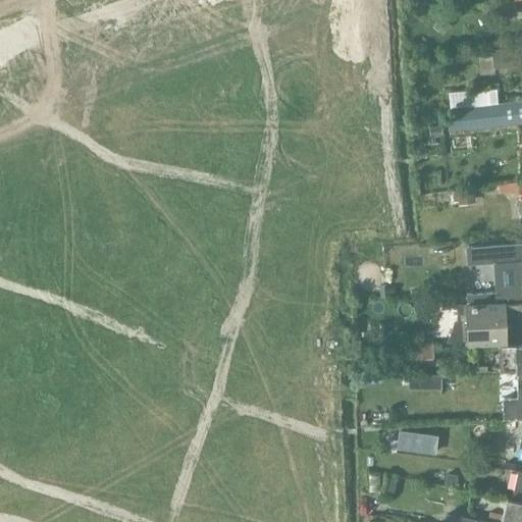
[(493,68),(521,65),(521,51),(491,55),(491,56),(478,57),(480,75),(494,73),(493,68)]
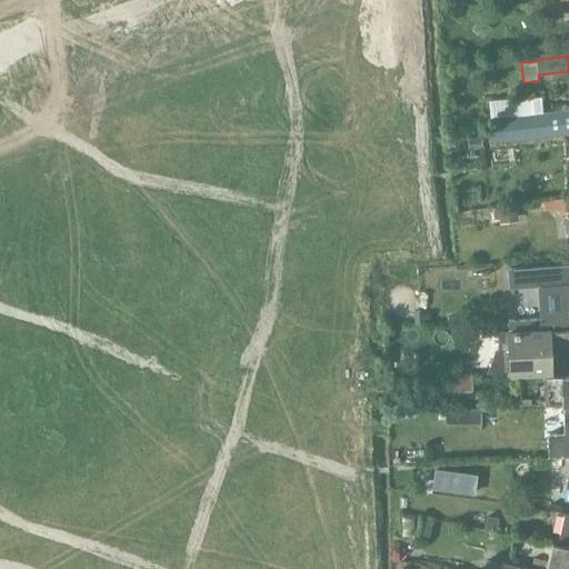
[(508,99),(488,101),(490,118),(541,113),(540,98),(508,101),(508,99)]
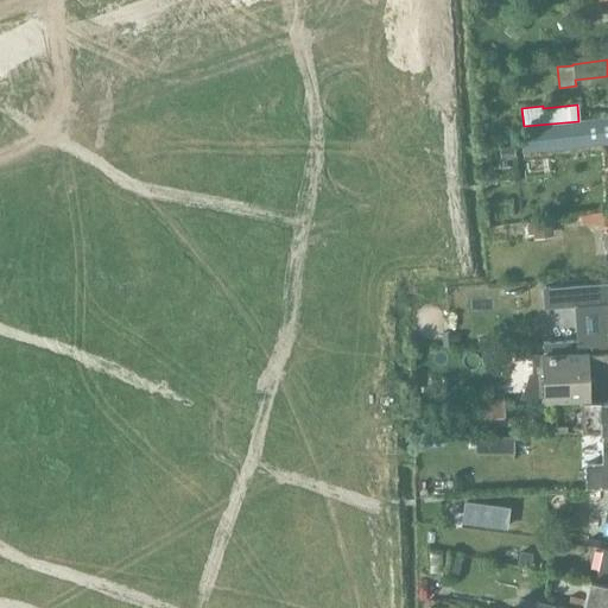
[(607,119),(520,131),(523,157),(542,154),(607,145),(607,119)]
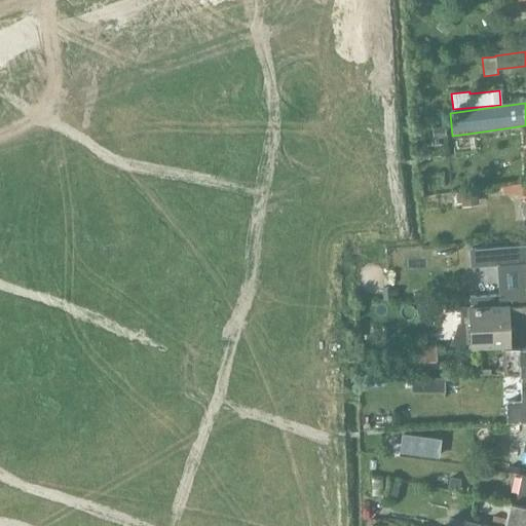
[(444,127),(433,128),(433,138),(445,137),(444,127)]
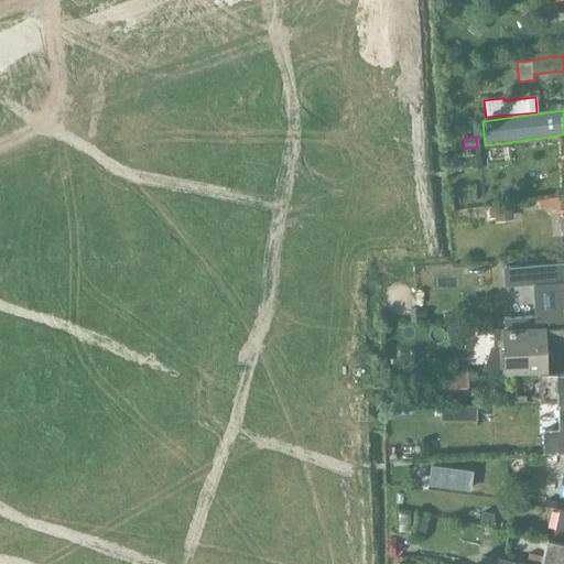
[(513,204),(489,208),(491,219),(514,216),(513,204)]
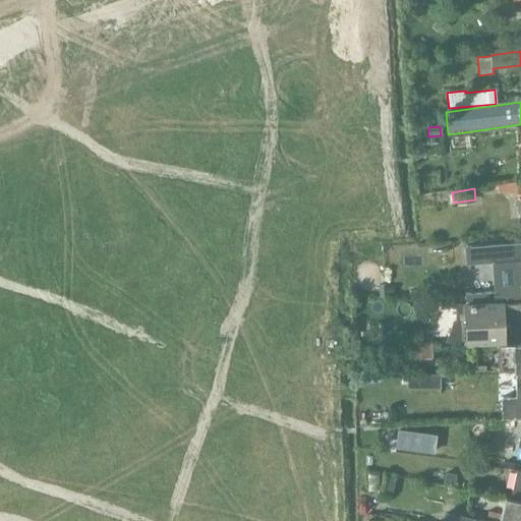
[(515,262),(517,290),(465,292),(466,302),(520,300),(520,242),(488,245),(489,264),(515,262)]
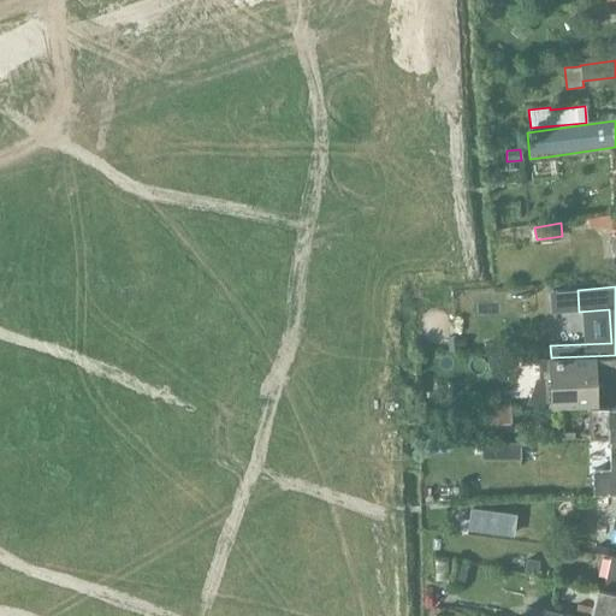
[(615,355),(551,357),(544,357),(544,360),(539,360),(539,378),(533,379),(526,404),(531,407),(555,406),(596,404),(594,375),(612,374),(612,379),(615,379),(615,355)]
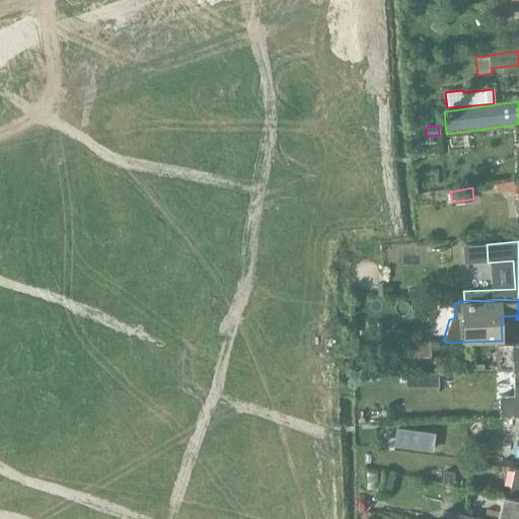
[(412,341),(412,364),(430,364),(429,341),(412,341)]
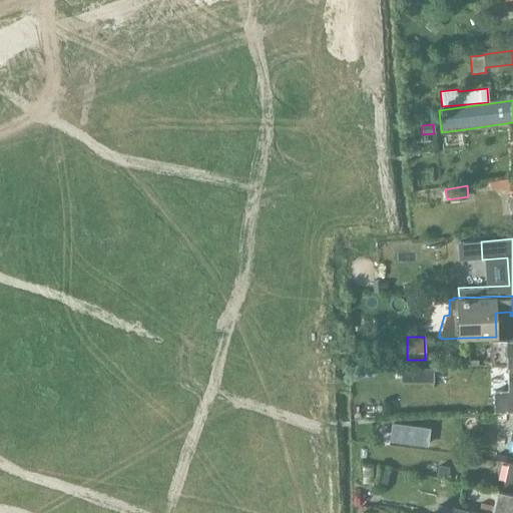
[(490,366),(508,366),(512,366),(512,339),(490,340),(490,366)]
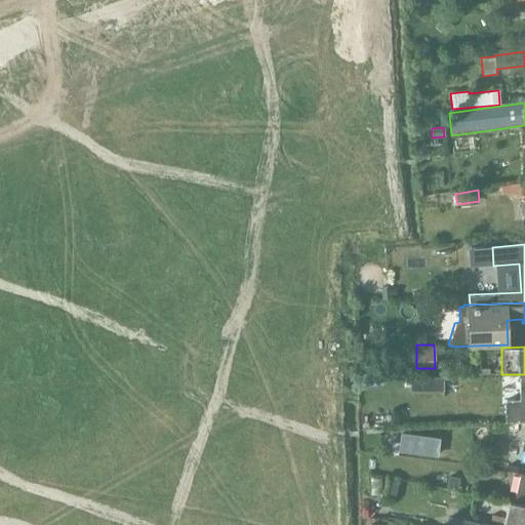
[(524,374),(520,374),(520,400),(503,400),(503,419),(524,419),(524,374)]
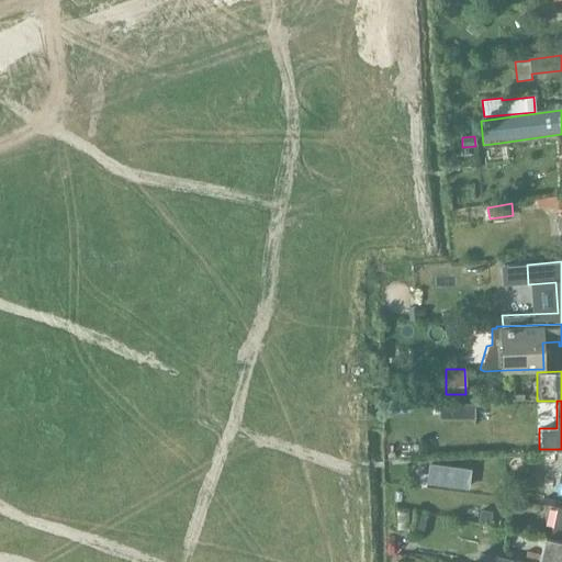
[(475,403),(439,404),(439,419),(475,419),(475,403)]
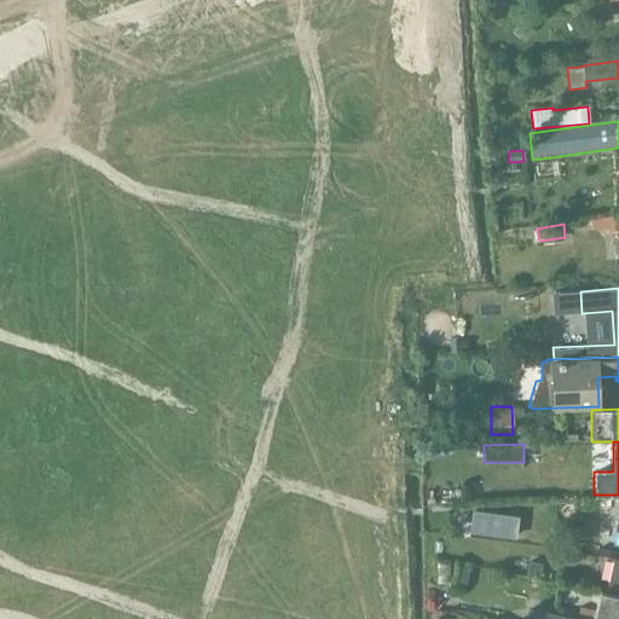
[(474,513),(470,532),(514,538),(518,518),(474,513)]
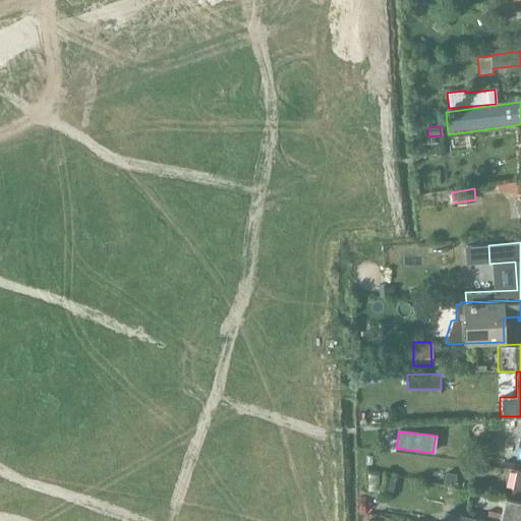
[(520,471),(517,470),(511,499),(520,501),(520,471)]
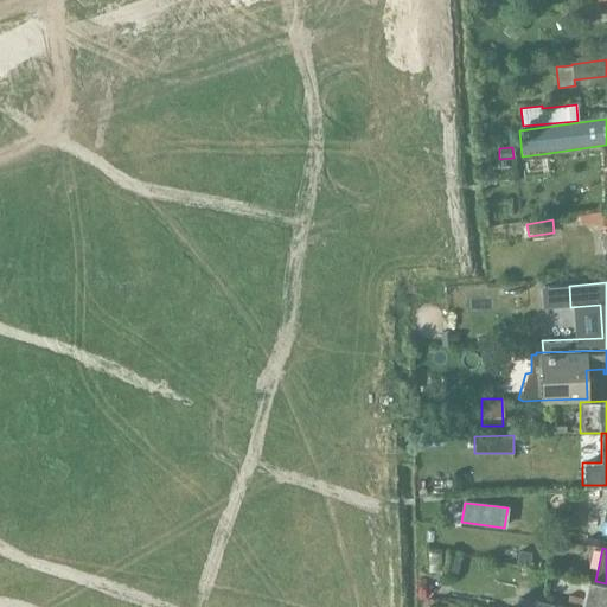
[(519,553),(517,566),(528,567),(530,555),(519,553)]
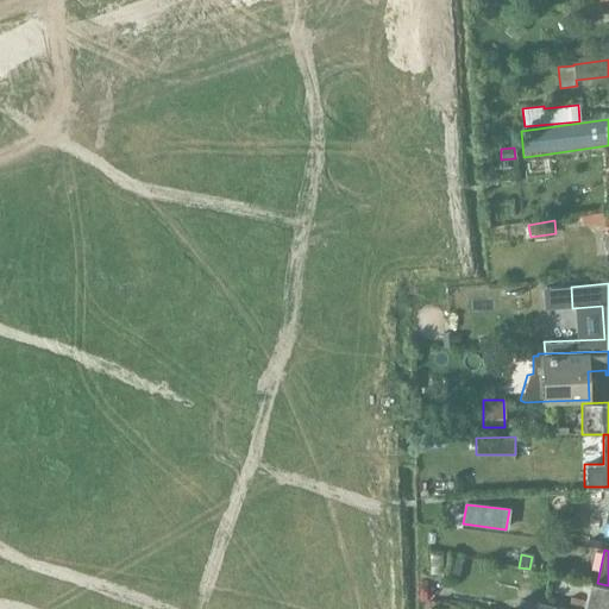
[(608,608),(608,585),(597,583),(591,582),(583,608),(608,608)]
